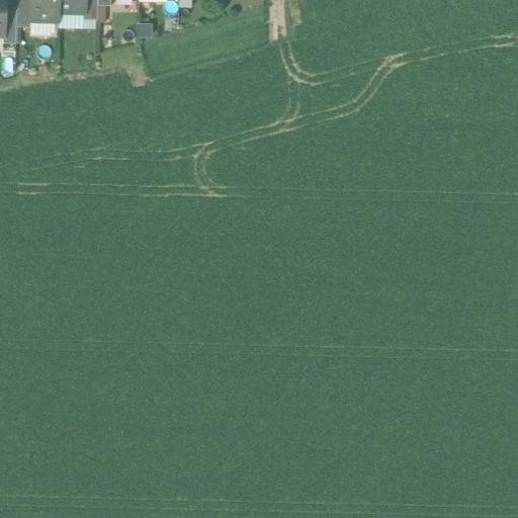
[(28,0),(15,0),(16,9),(15,28),(29,29),(29,22),(28,22),(28,0)]
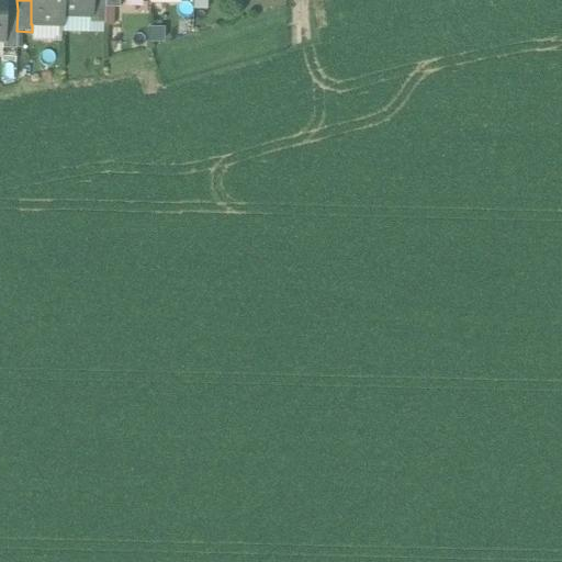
[(31,0),(31,24),(32,24),(62,25),(62,15),(60,0),(31,0)]
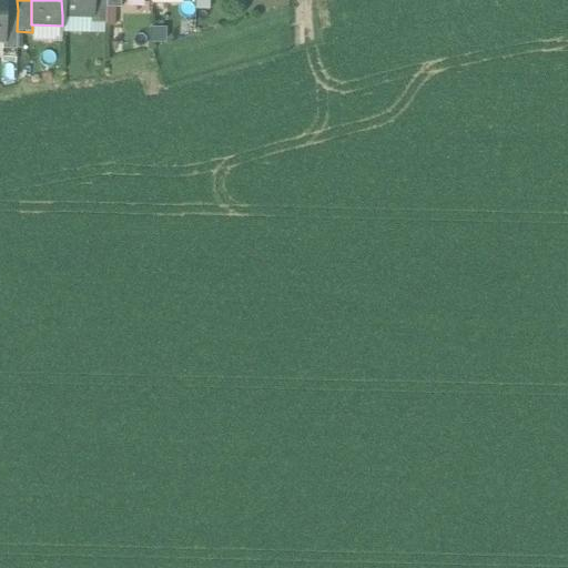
[(61,0),(62,16),(91,16),(92,16),(92,0),(61,0)]
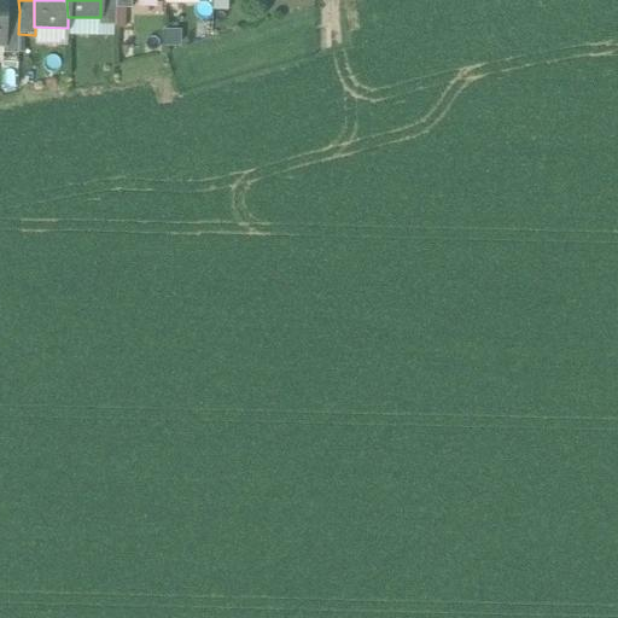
[(116,0),(100,0),(100,17),(99,17),(99,25),(115,25),(116,9),(116,0)]
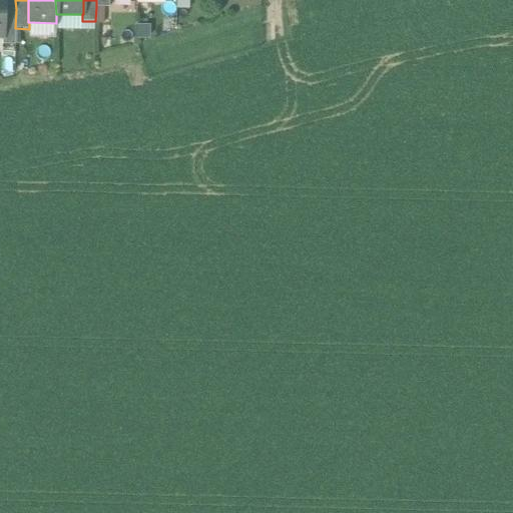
[(16,9),(4,9),(3,37),(2,37),(2,45),(15,45),(15,28),(16,9)]
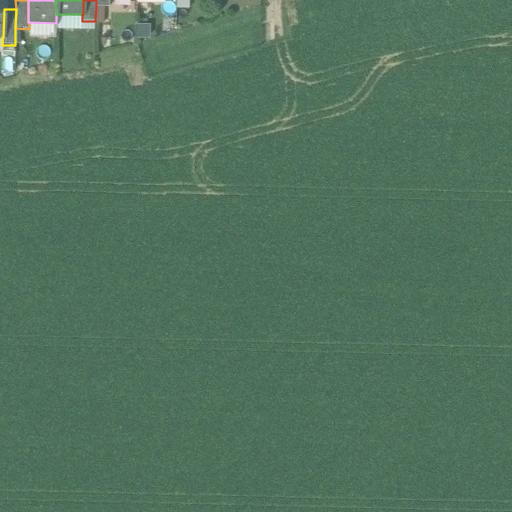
All buildings are outlined.
